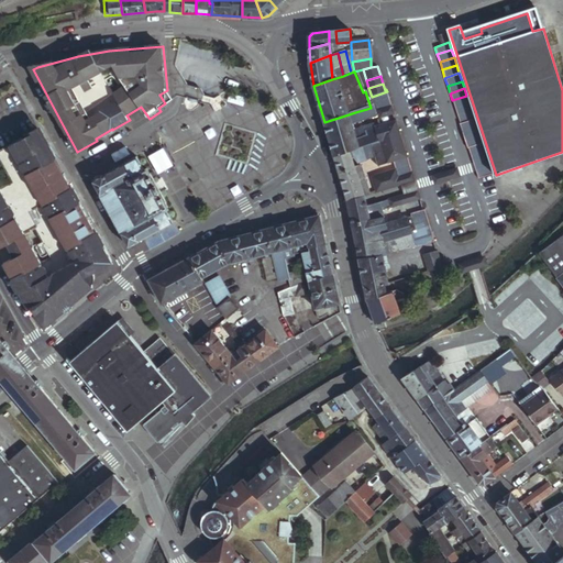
[(175,102),(167,90),(159,95),(165,103),(158,108),(161,111),(175,102)]
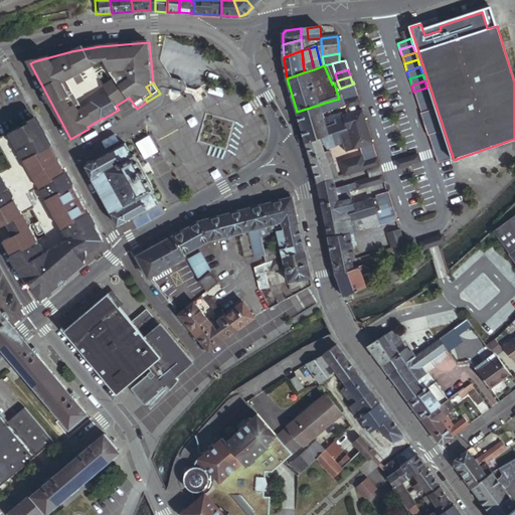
[(357,93),(354,83),(340,89),(343,97),(344,97),(357,93)]
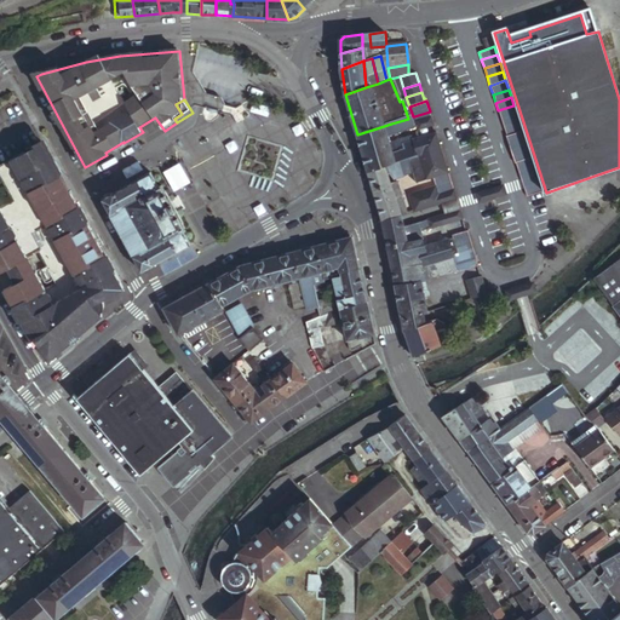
[(516,115),(514,105),(498,110),(501,119),(516,115)]
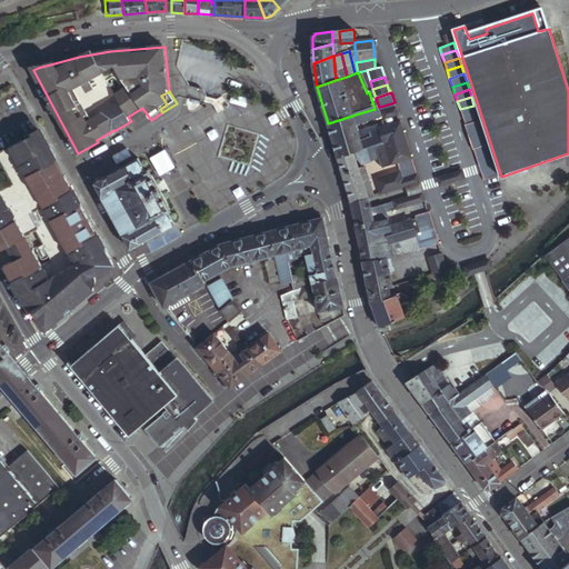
[(397,111),(395,102),(380,107),(383,117),(397,111)]
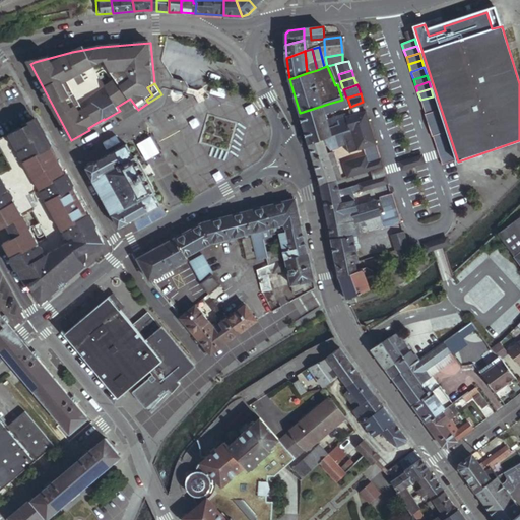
[(436,104),(433,96),(420,100),(423,107),(436,104)]
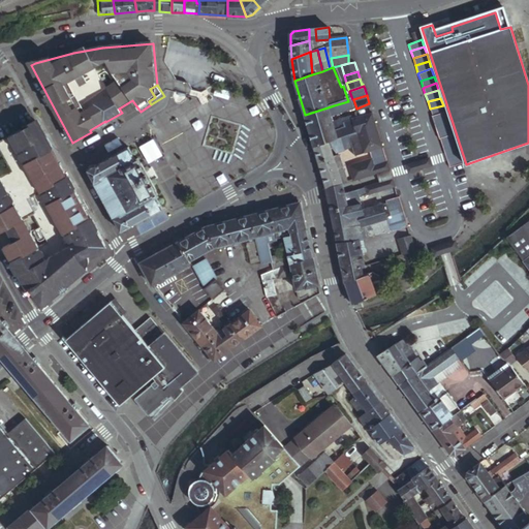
[(356,109),(353,99),(352,99),(348,101),(334,105),(337,115),(356,109)]
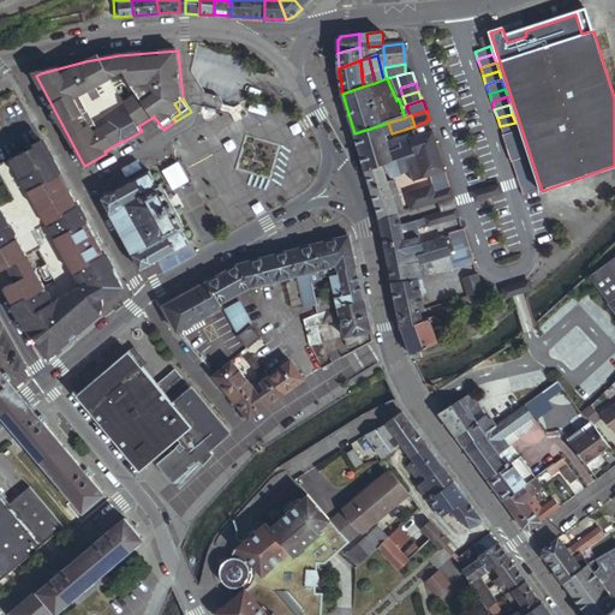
[(416,130),(429,125),(430,124),(429,120),(415,126),(416,130)]
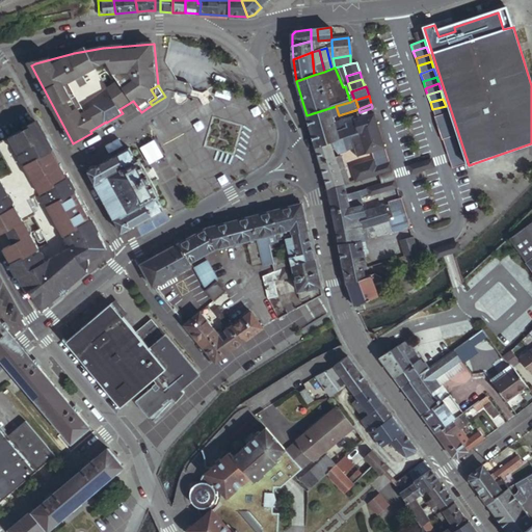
[(339,115),(336,106),(329,108),(333,117),(339,115)]
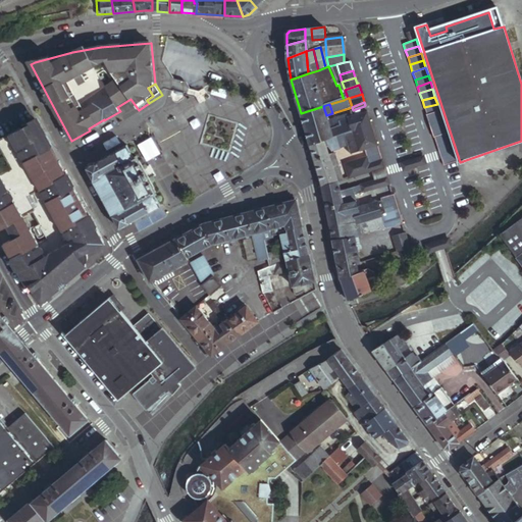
[(427,114),(439,110),(437,104),(424,107),(427,114)]
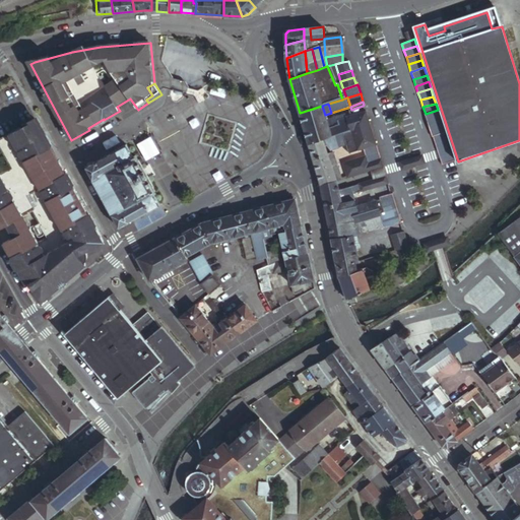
[(300,113),(305,129),(327,120),(325,115),(322,106),(300,113)]
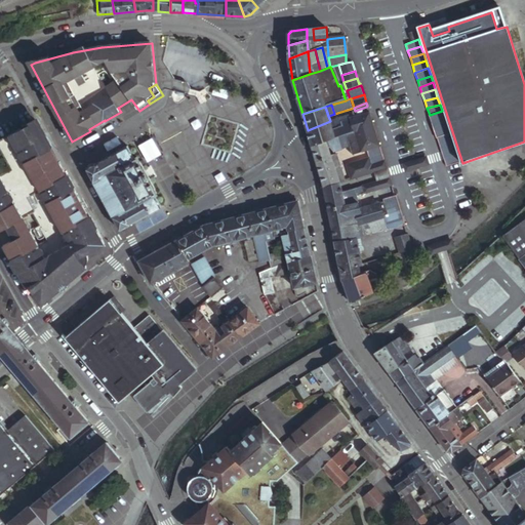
[(445,120),(442,111),(430,115),(429,116),(431,124),(445,120)]
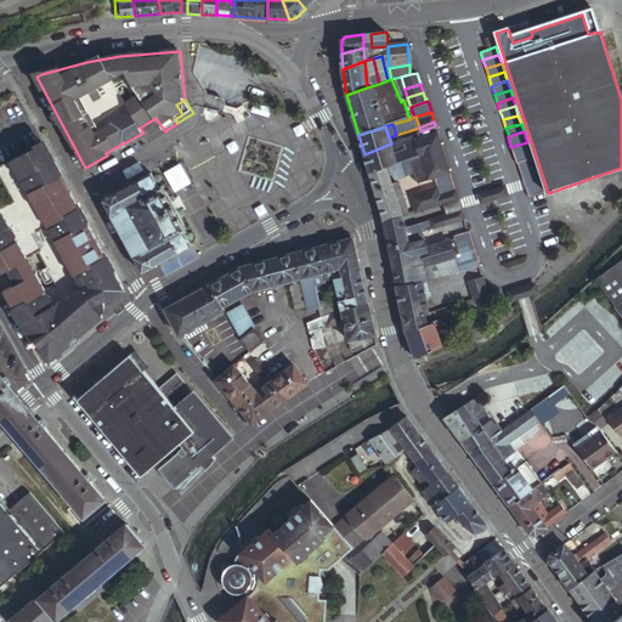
[(423,139),(428,154),(440,151),(448,175),(450,184),(454,201),(459,198),(457,190),(454,190),(450,170),(439,135),(436,136),(436,134),(423,139)]
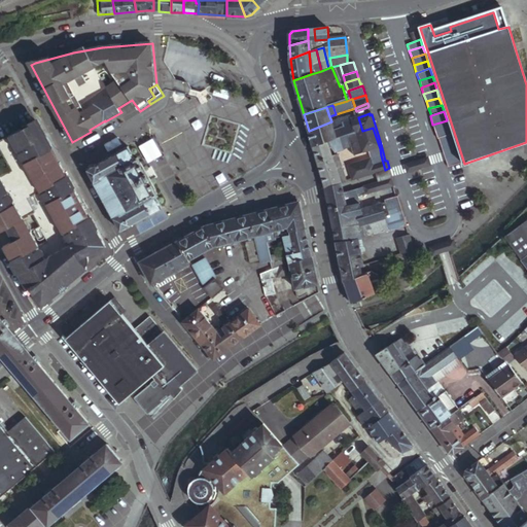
[(331,121),(309,131),(313,146),(328,141),(331,140),(348,135),(362,131),(358,117),(351,119),(352,121),(344,124),(343,120),(343,118),(331,121)]
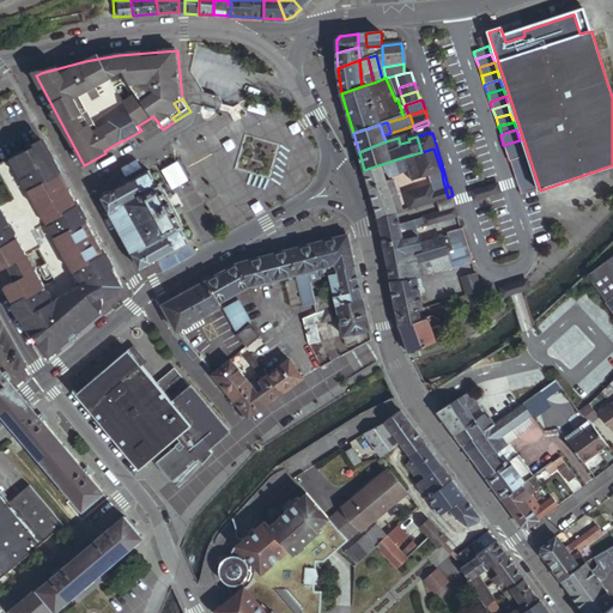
[(522,149),(520,140),(503,145),(505,153),(522,149)]
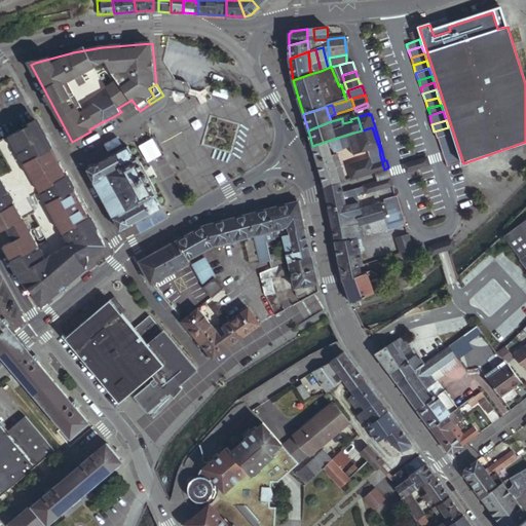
[(47,144),(35,121),(14,134),(26,155),(47,144)]
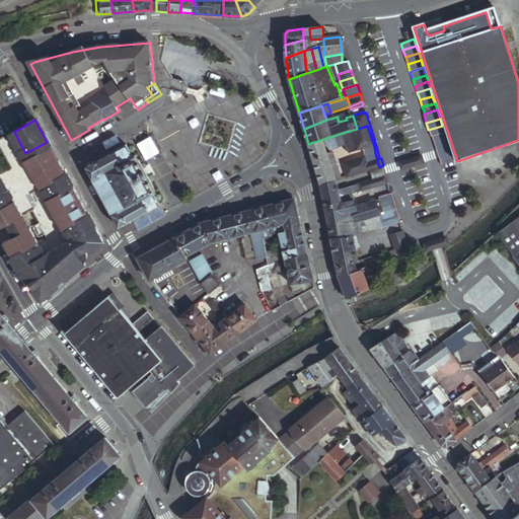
[(363,150),(374,146),(367,126),(357,129),(343,133),(347,145),(350,154),(363,150)]
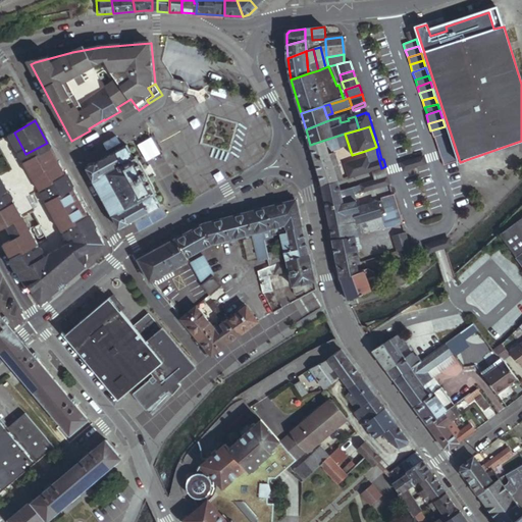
[(448,134),(445,126),(430,131),(433,139),(448,134)]
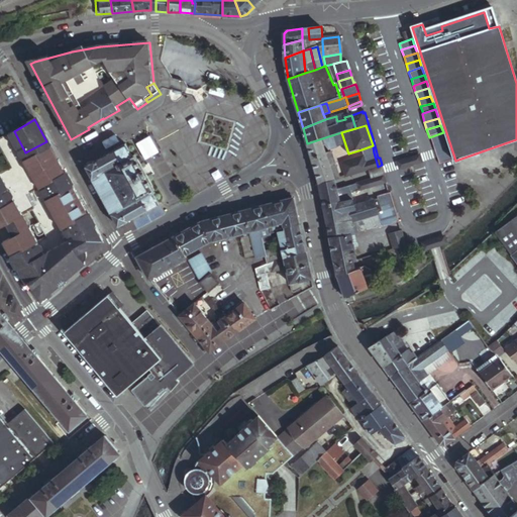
[(25,152),(14,131),(0,139),(0,146),(8,162),(25,152)]
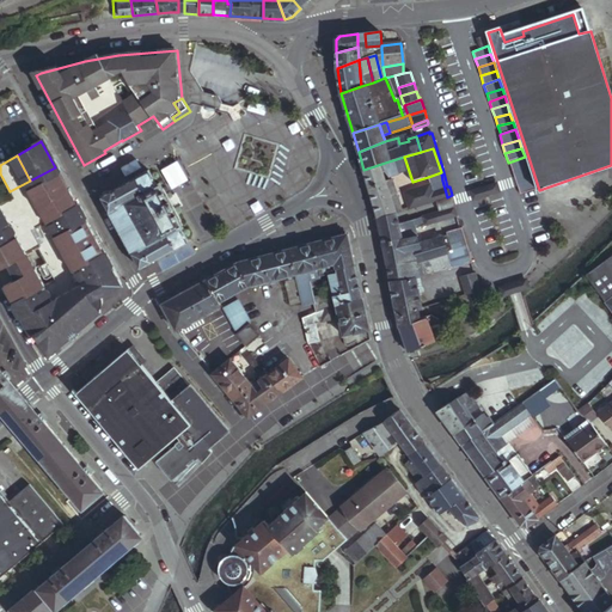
[(409,171),(404,157),(385,163),(387,173),(392,176),(409,171)]
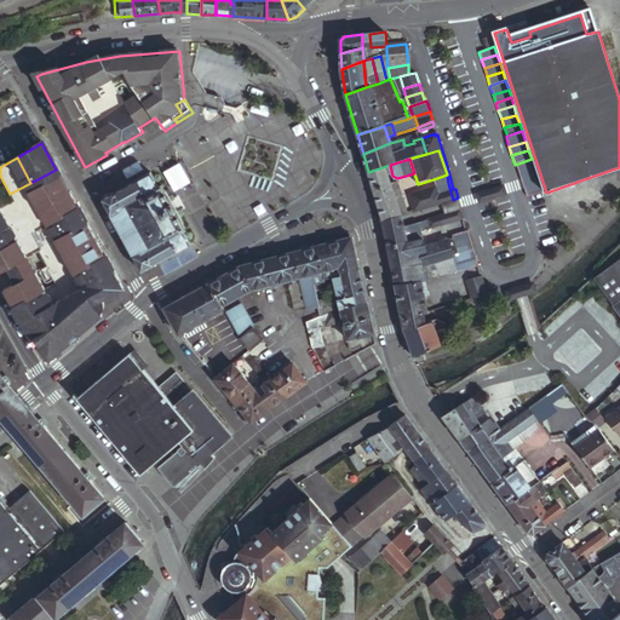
[(534,167),(532,159),(515,165),(515,166),(517,166),(520,172),(534,167)]
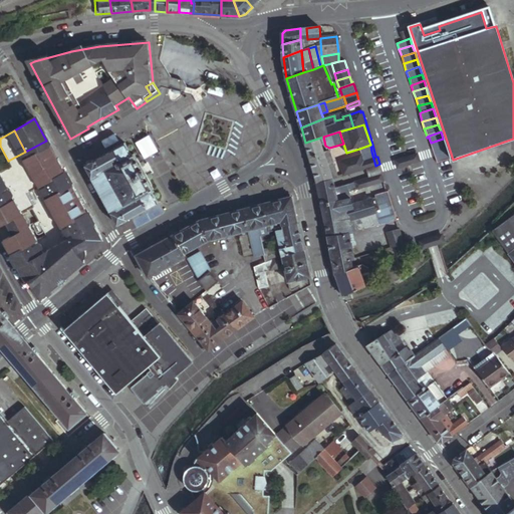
[(325,153),(320,138),(305,143),(310,157),(325,153)]
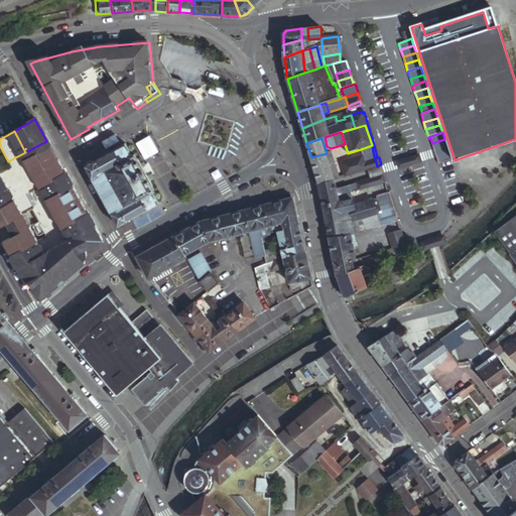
[(432,143),(434,151),(447,147),(444,139),(432,143)]
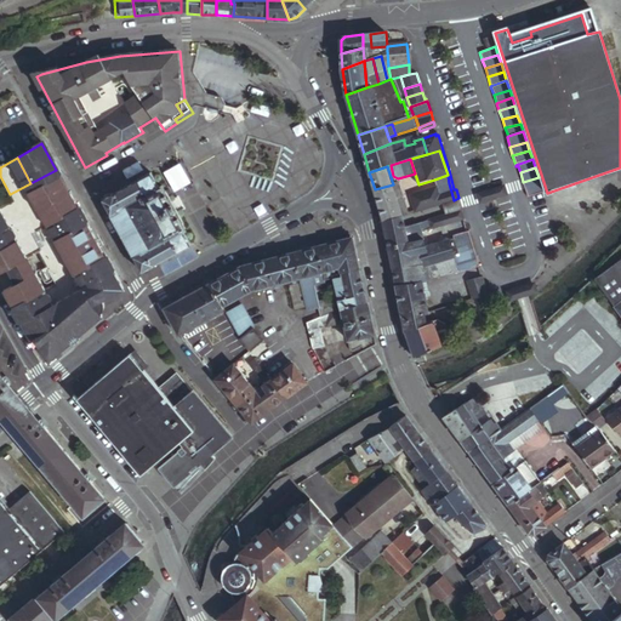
[(78,337),(95,323),(98,319),(100,318),(98,315),(103,312),(106,306),(102,301),(123,290),(119,284),(56,170),(30,183),(10,194),(15,203),(0,209),(0,273),(6,271),(15,286),(5,291),(3,292),(30,342),(47,363),(68,346),(78,337)]
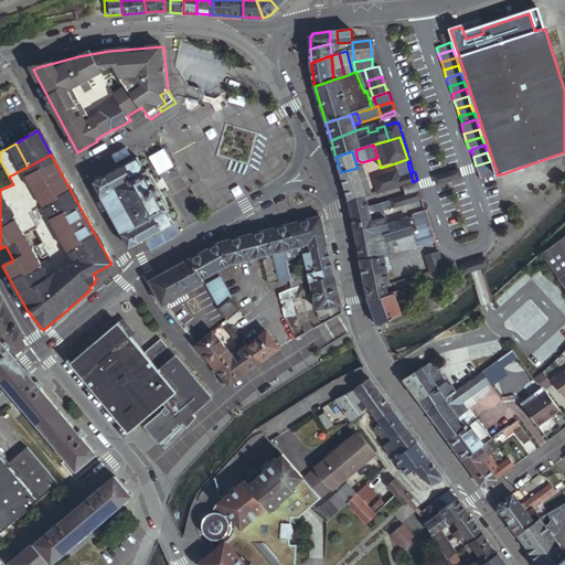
[(173,223),(167,211),(169,209),(147,170),(145,171),(137,158),(92,183),(100,196),(99,198),(119,234),(121,234),(128,248),(173,223)]
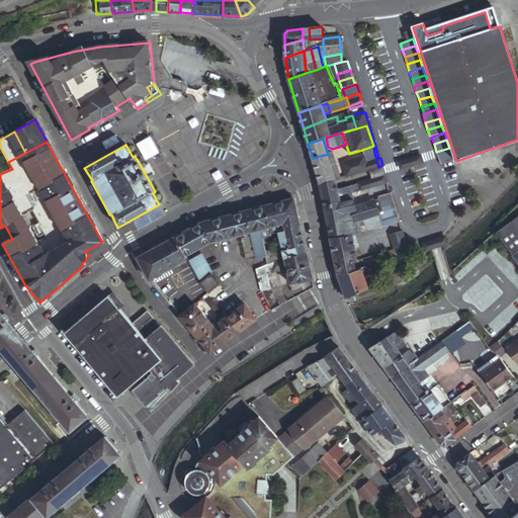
[(374,153),(373,146),(362,150),(365,156),(374,153)]
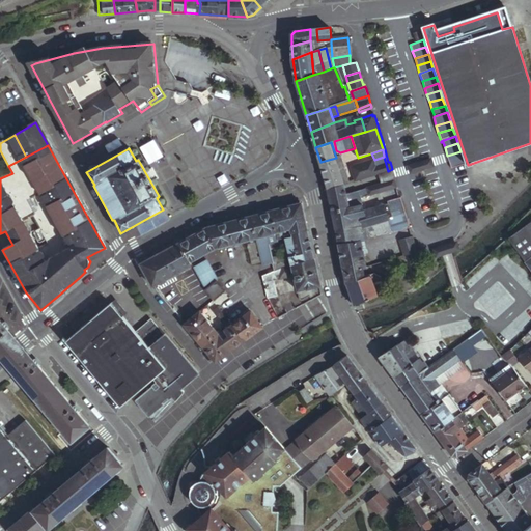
[(463,158),(460,151),(447,156),(449,163),(463,158)]
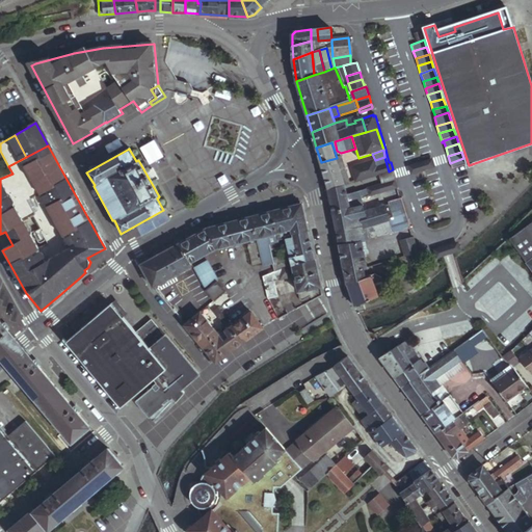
[(350,183),(342,156),(337,158),(321,162),(328,189),(344,185),(350,183)]
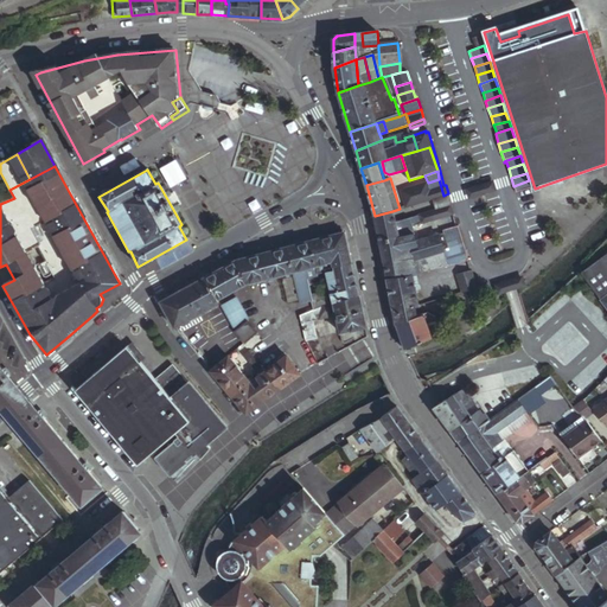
[(443,196),(439,179),(428,183),(402,191),(408,209),(443,196)]
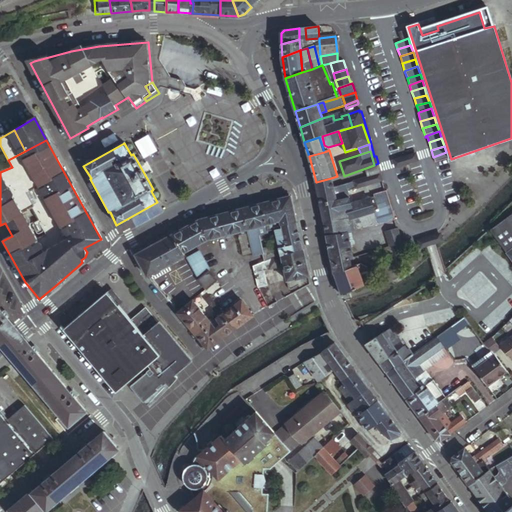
[(449,160),(446,152),(433,157),(436,164),(449,160)]
